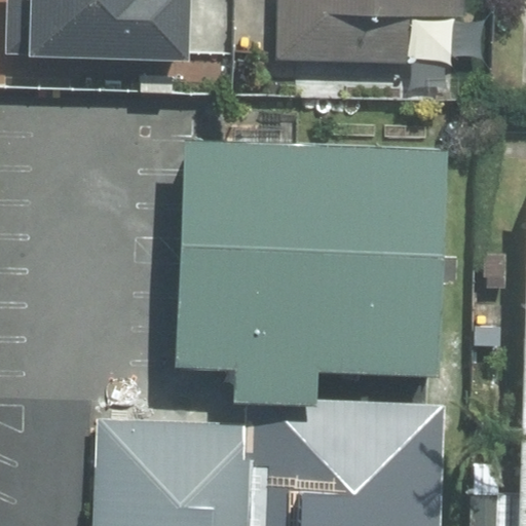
[(0,0),(0,48),(162,53),(163,0),(0,0)]
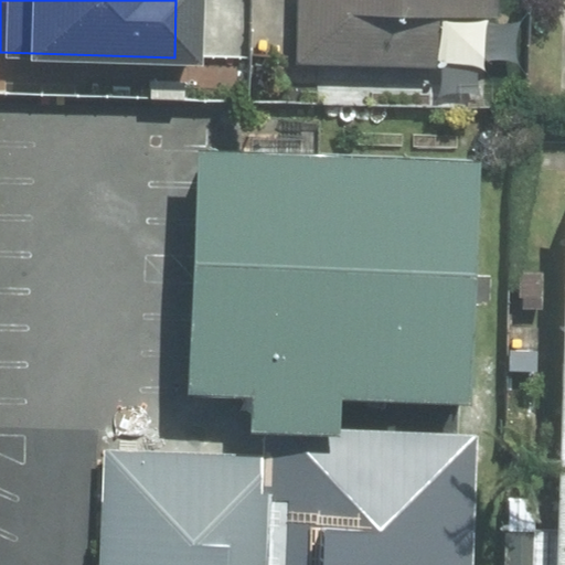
[(289,0),(288,60),(415,63),(417,13),(484,16),(484,0),(289,0)]
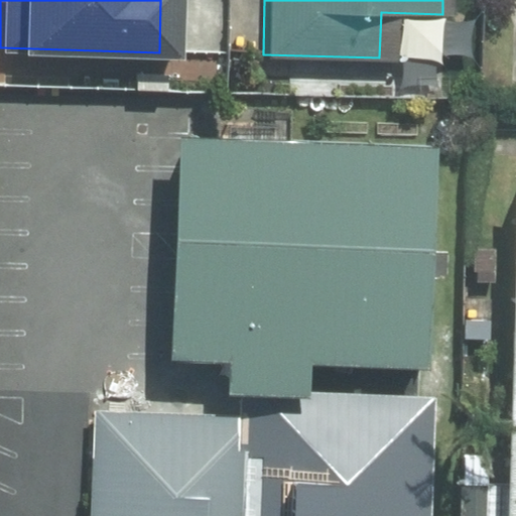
[(442,146),(182,136),(173,359),(229,361),(228,390),(310,393),(311,367),(434,372),(442,146)]
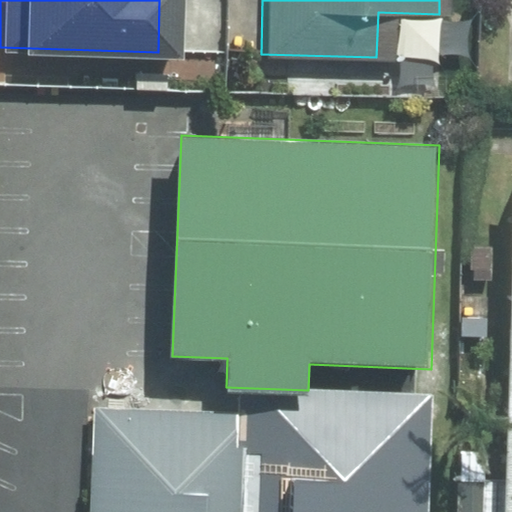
[(511,511),(511,190),(487,190),(476,511),(511,511)]
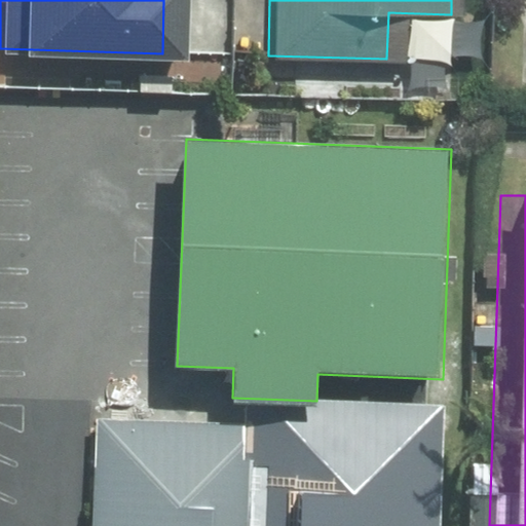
[(230,423),(96,418),(91,525),(437,525),(442,406),(316,401),(232,398),(230,423)]
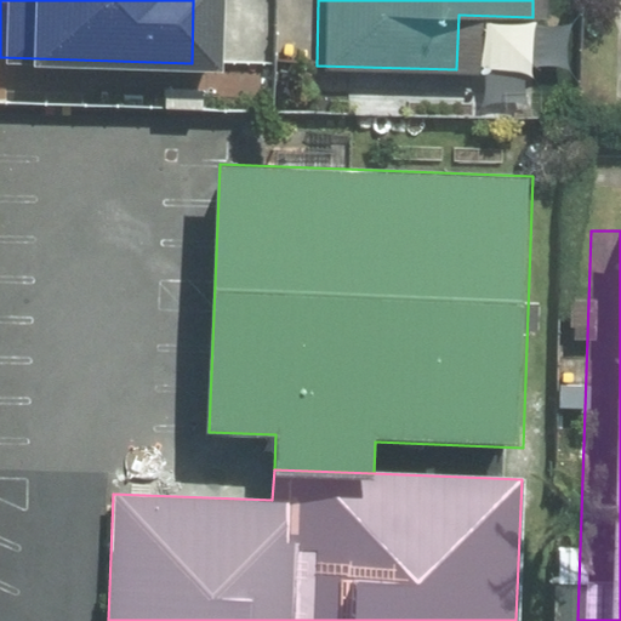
All buildings are outlined.
